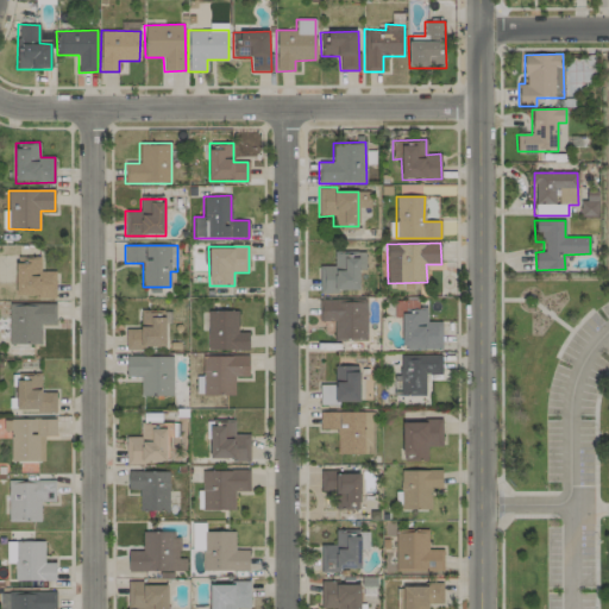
[(365,252),(334,251),(334,267),(320,267),(319,290),(359,292),(359,270),(365,270),(365,252)]
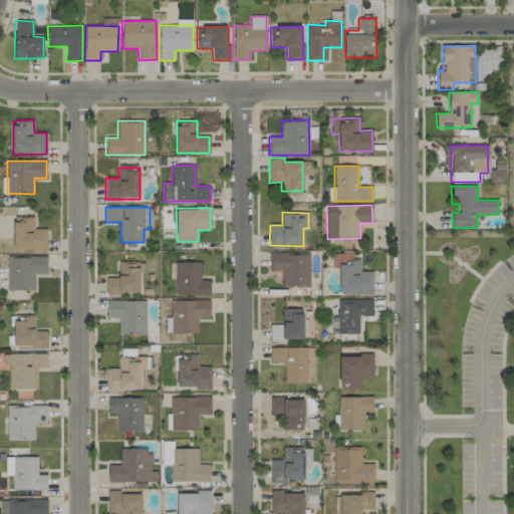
[(47,250),(46,229),(34,229),(33,216),(13,217),(14,251),(47,250)]
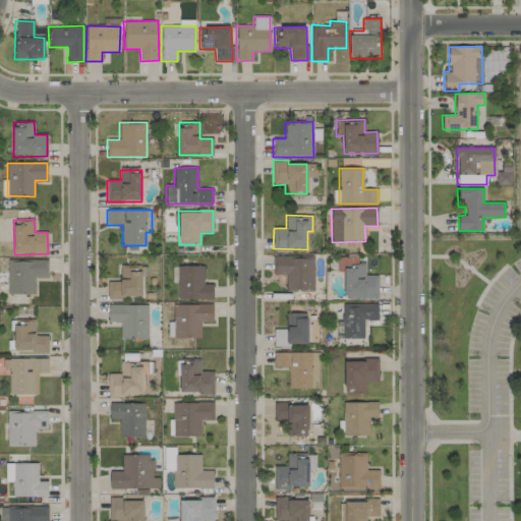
[(313,291),(313,257),(274,256),(273,275),(286,275),(285,290),(313,291)]
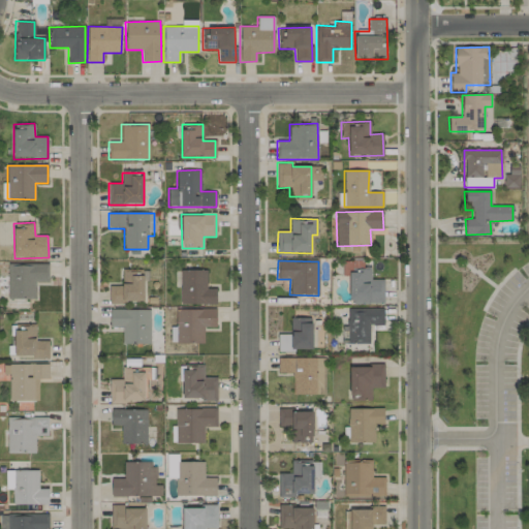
[(49,263),(7,265),(8,300),(35,299),(35,282),(49,282),(49,263)]
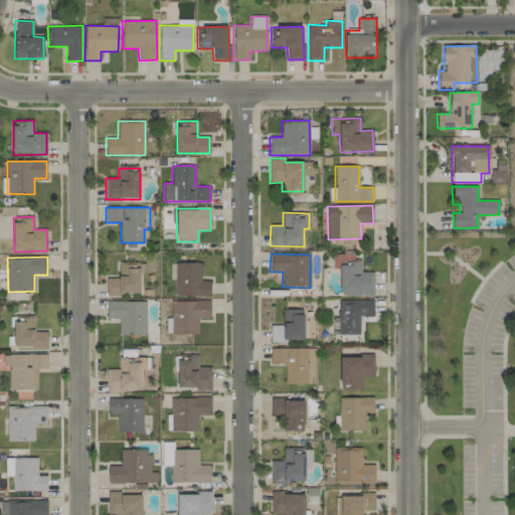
[(140,294),(140,263),(118,264),(119,278),(106,278),(107,295),(140,294)]
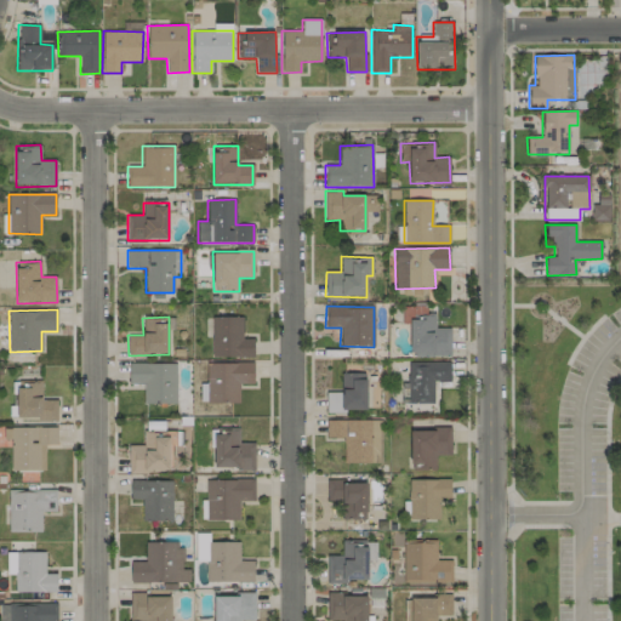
[(211,317),(212,358),(254,357),(254,339),(243,339),(243,317),(211,317)]
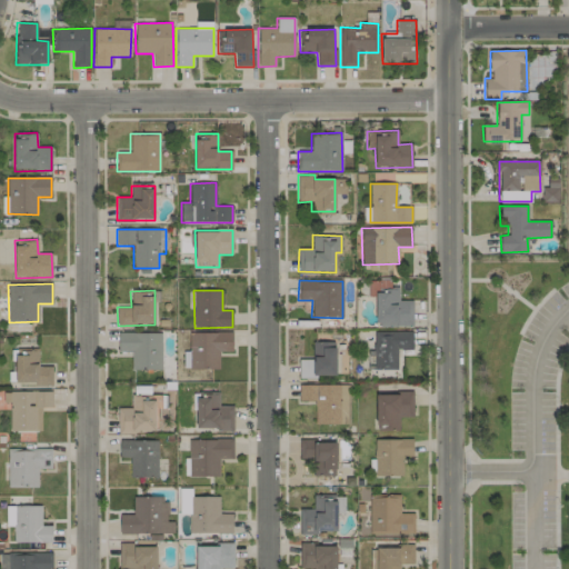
[(412,300),(399,300),(398,290),(376,290),(376,327),(412,326),(412,300)]
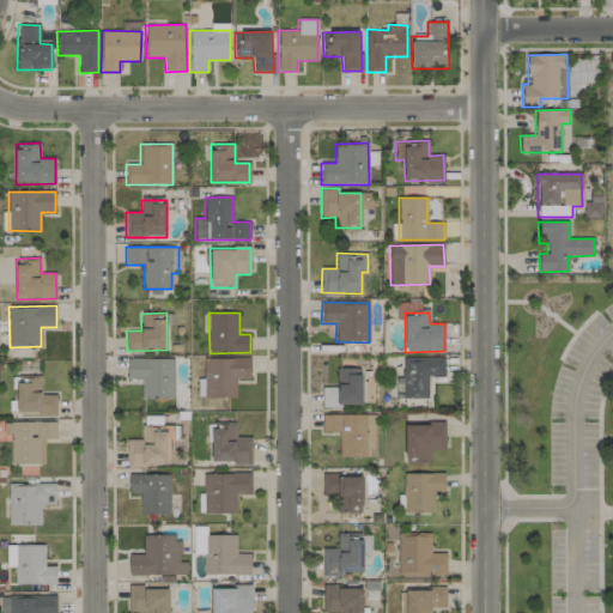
[(429,396),(428,376),(444,376),(444,357),(402,358),(404,398),(429,396)]
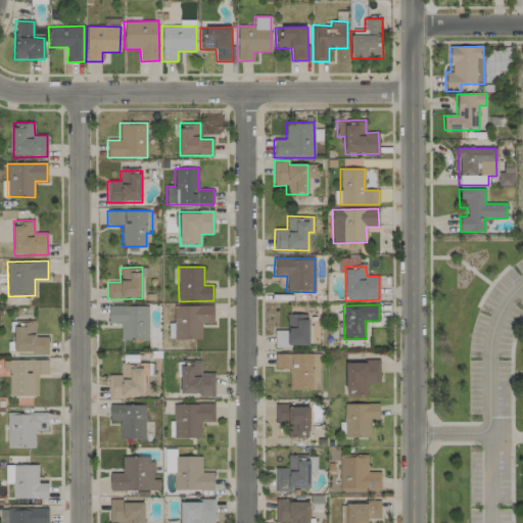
[(108,323),(121,324),(121,339),(147,340),(148,306),(108,305),(108,323)]
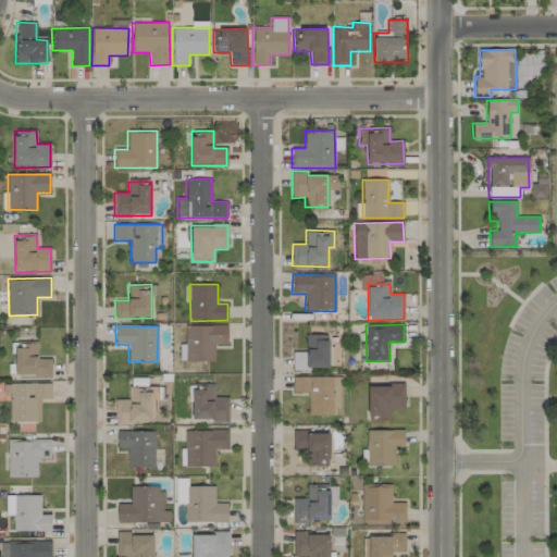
[(227,325),(185,325),(186,361),(214,361),(214,344),(227,344),(227,325)]
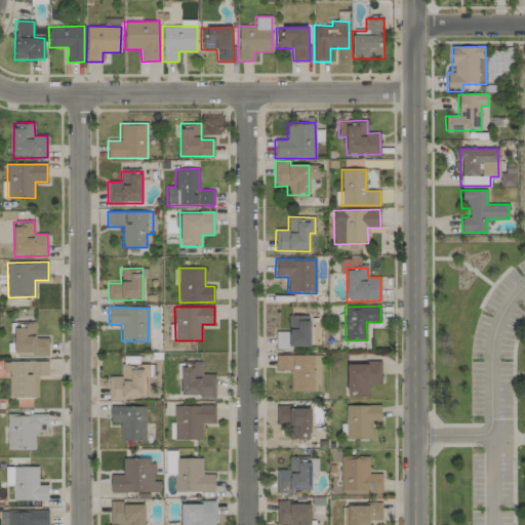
[(288,331),(276,332),(276,348),(310,347),(310,315),(288,316),(288,331)]
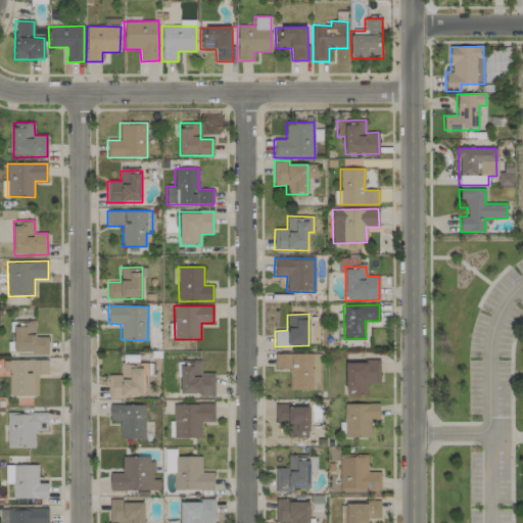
[(48,352),(48,336),(35,337),(35,321),(13,322),(14,353),(48,352)]
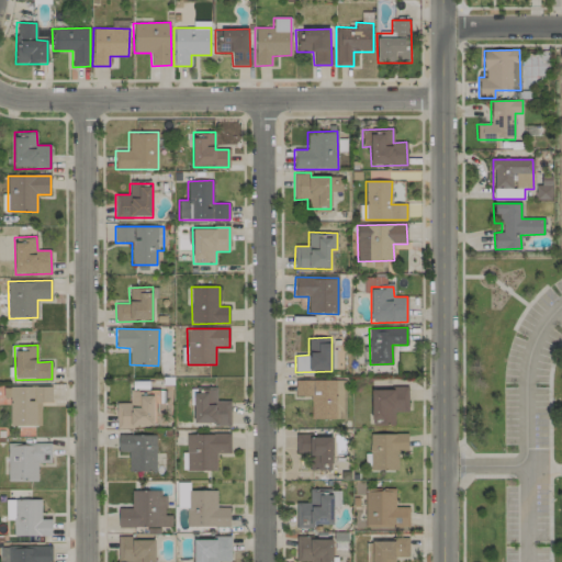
[(346,418),(345,380),(294,380),(294,396),(311,396),(312,419),(346,418)]
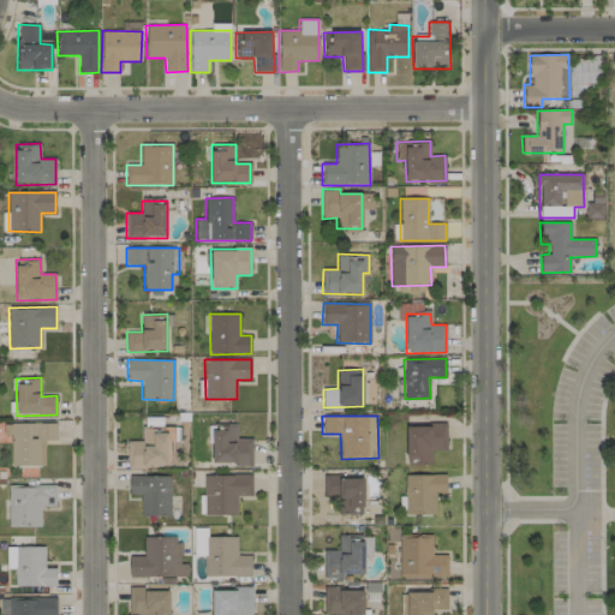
[(11,466),(45,466),(45,440),(57,440),(57,423),(10,423),(11,466)]
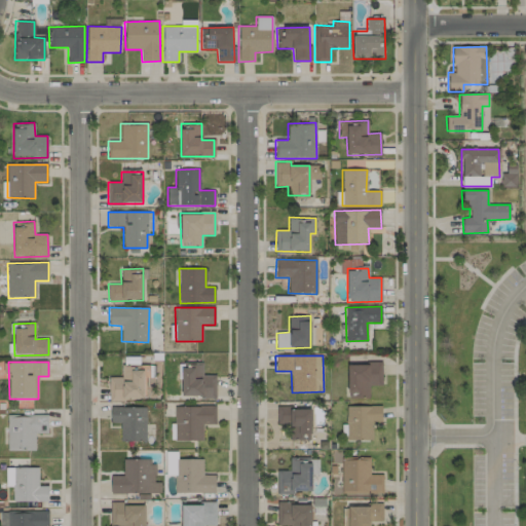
[(216,375),(202,375),(202,363),(182,363),(182,397),(216,397),(216,375)]
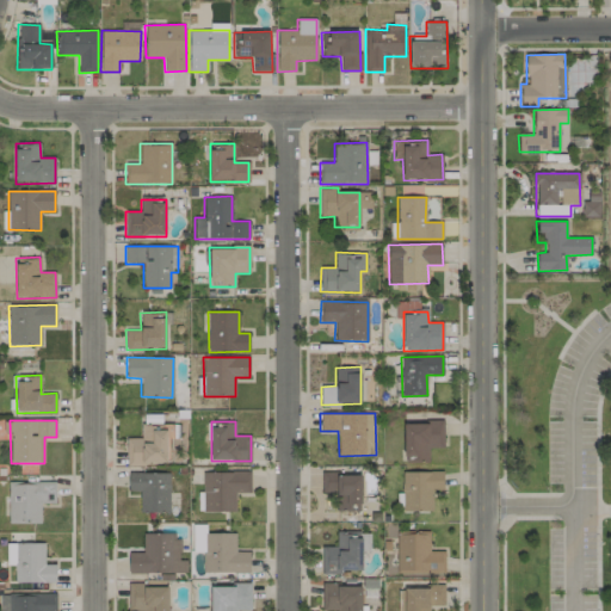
[(443,421),(403,423),(405,462),(429,462),(429,449),(444,448),(443,421)]
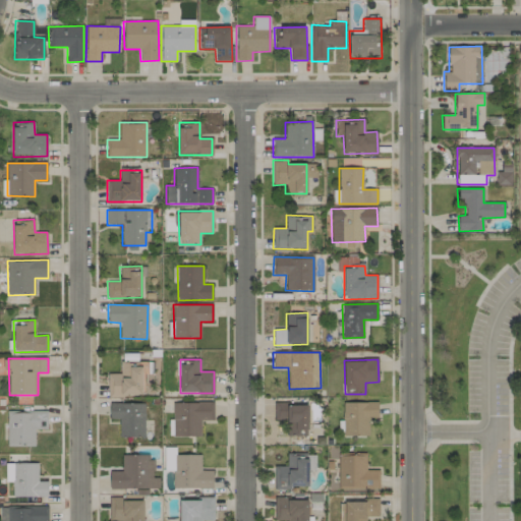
[(141,396),(141,362),(120,362),(120,373),(108,373),(108,396),(141,396)]
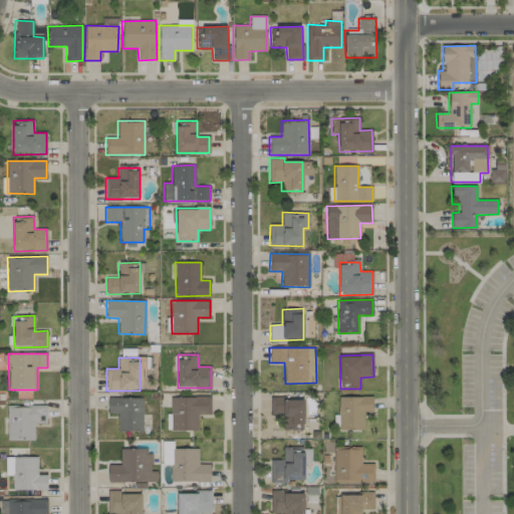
[(211,397),(171,397),(171,431),(198,431),(198,415),(211,415),(211,397)]
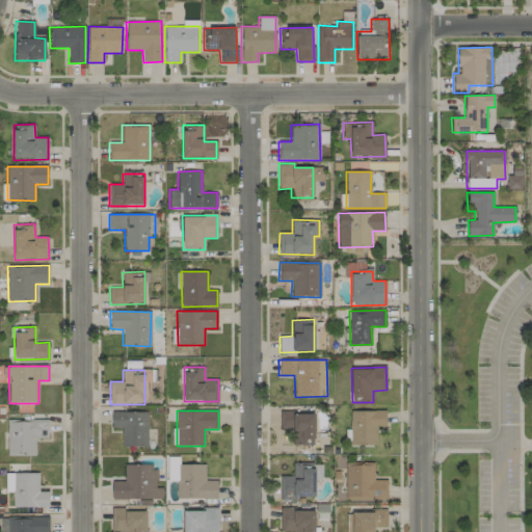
[(386,410),(350,411),(350,445),(376,445),(376,426),(386,426),(386,410)]
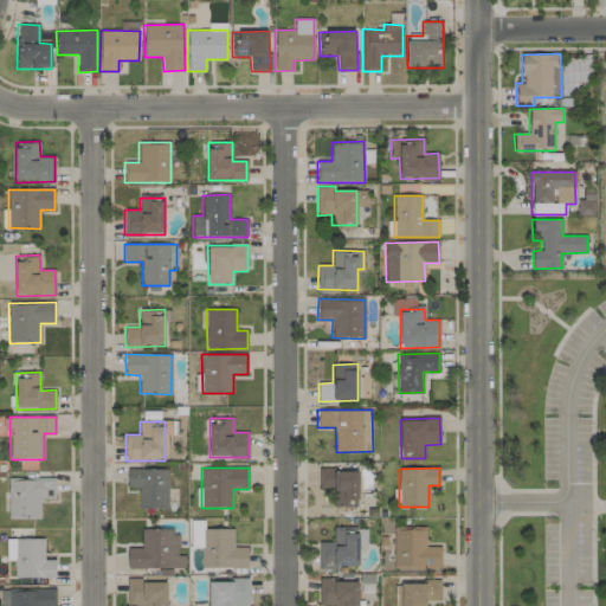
[(167,508),(168,470),(128,469),(127,487),(139,487),(137,508),(167,508)]
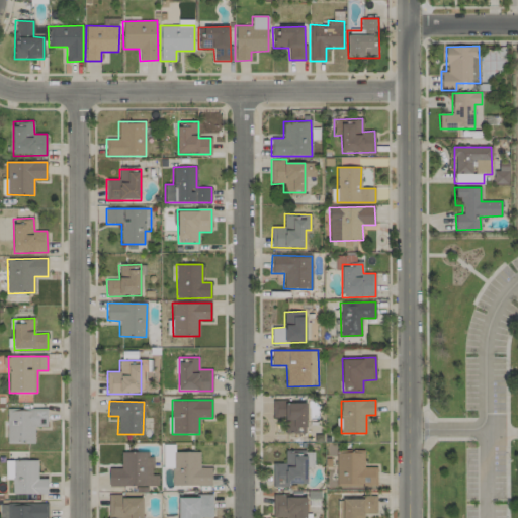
[(306,402),(272,402),(272,418),(285,418),(285,434),(306,433),(306,402)]
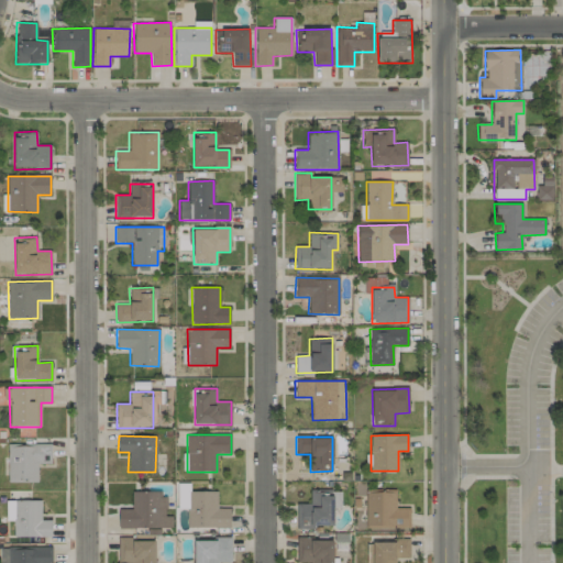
[(8,444),(8,482),(37,482),(37,464),(51,464),(51,444),(8,444)]
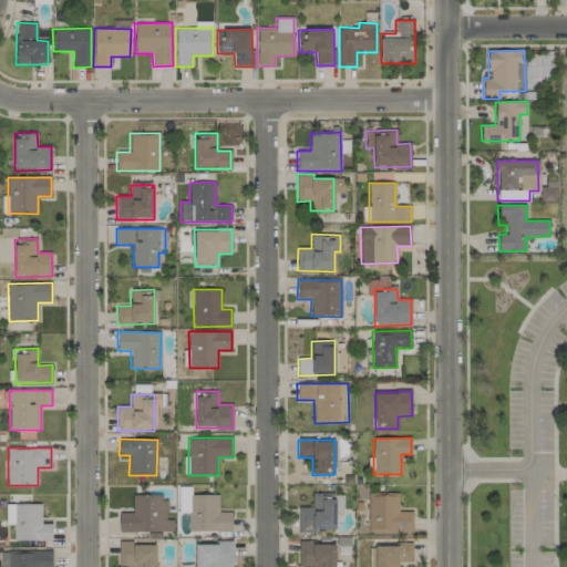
[(334,532),(334,494),(312,494),(312,507),(299,507),(298,532),(334,532)]
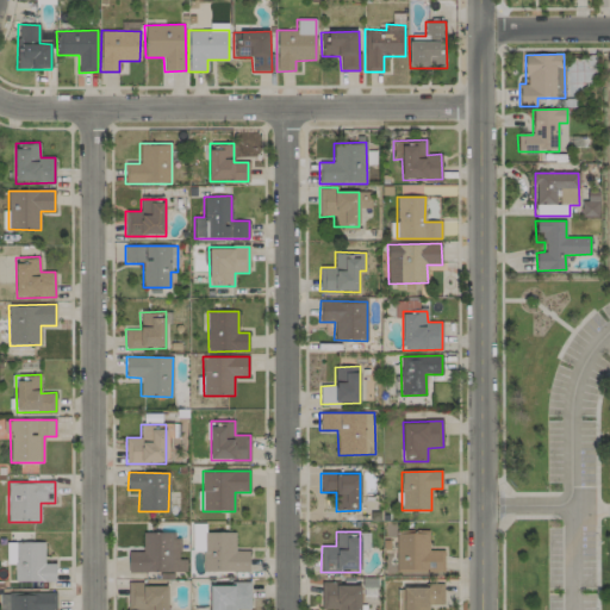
[(394,531),(396,573),(444,572),(443,551),(429,551),(428,531),(394,531)]
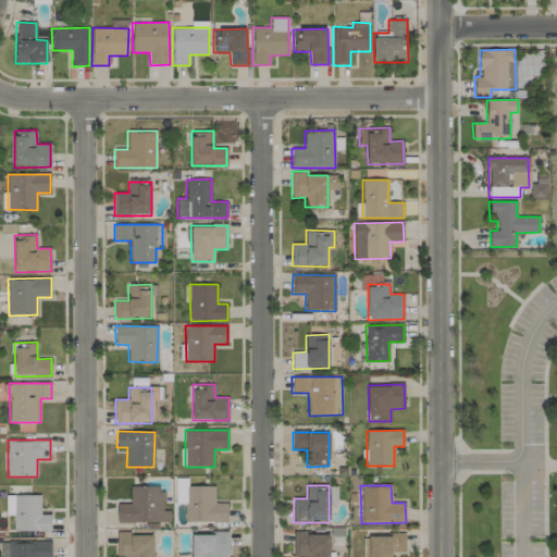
[(227,522),(227,503),(214,503),(214,486),(185,486),(185,522),(227,522)]
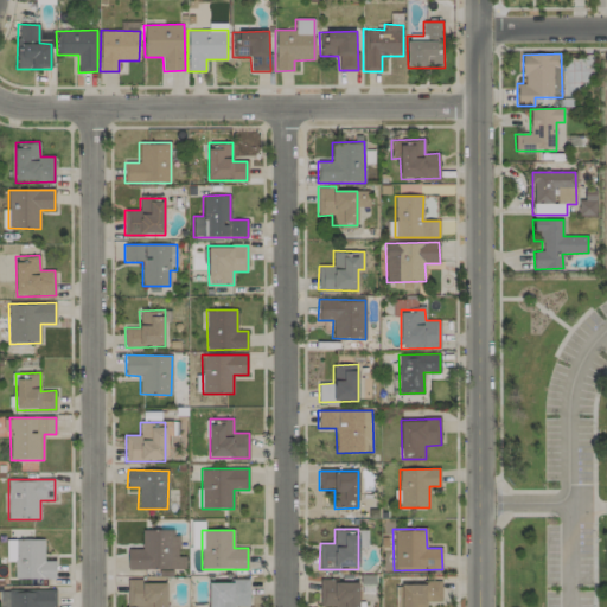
[(127,549),(128,570),(185,569),(185,556),(179,556),(178,531),(141,531),(142,548),(127,549)]
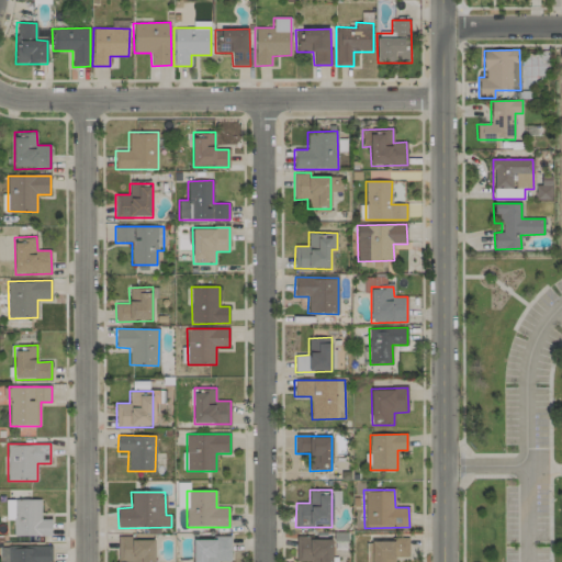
[(41,499),(6,499),(6,519),(13,519),(13,536),(51,536),(51,519),(41,519),(41,499)]
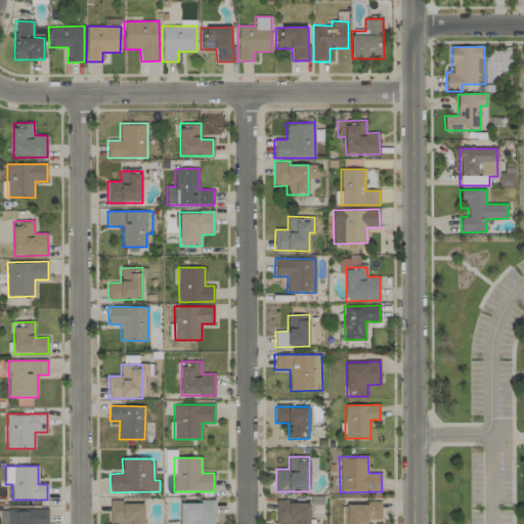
[(143,523),(144,501),(110,501),(110,523),(143,523)]
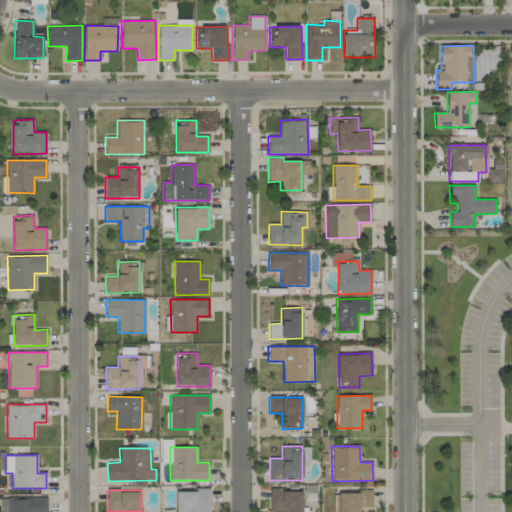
[(176,491),(176,511),(196,511),(197,511),(210,511),(210,490),(176,491)]
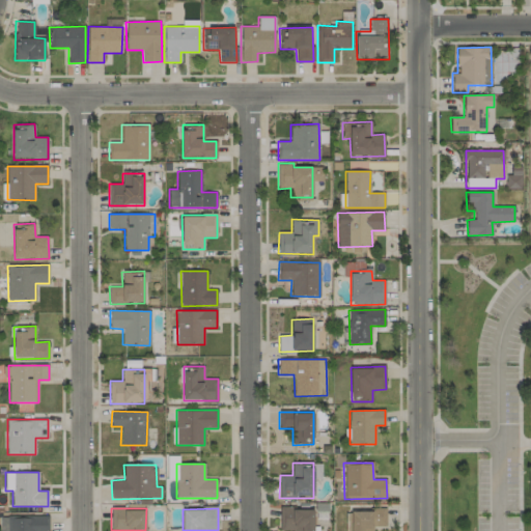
[(315,530),(315,508),(279,508),(280,530),(292,530),(291,530),(315,530)]
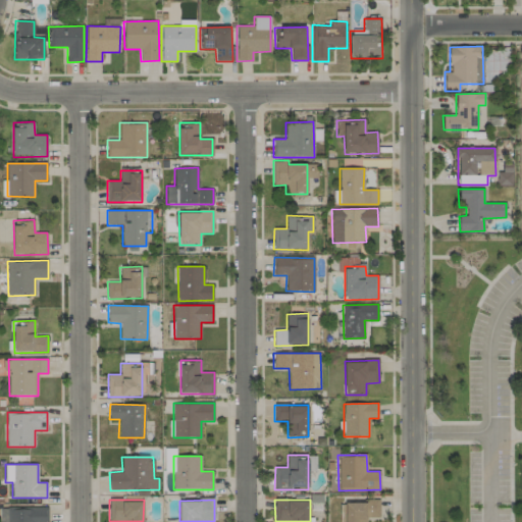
[(379,518),(379,500),(369,500),(369,517),(379,518)]
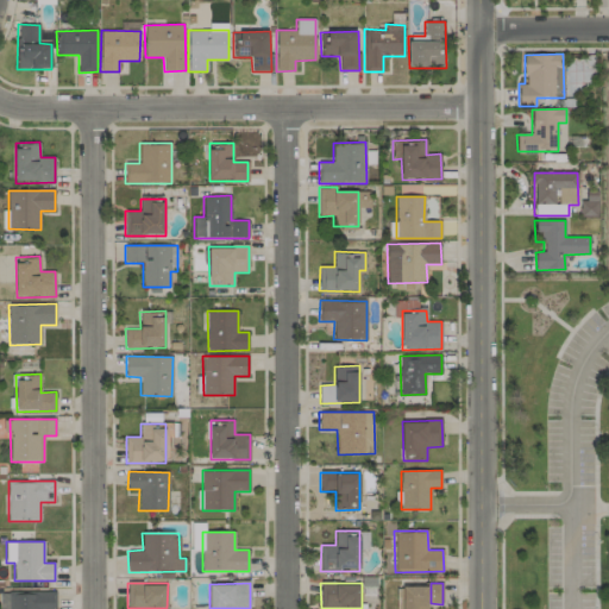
[(427,608),(428,586),(399,586),(397,608),(427,608)]
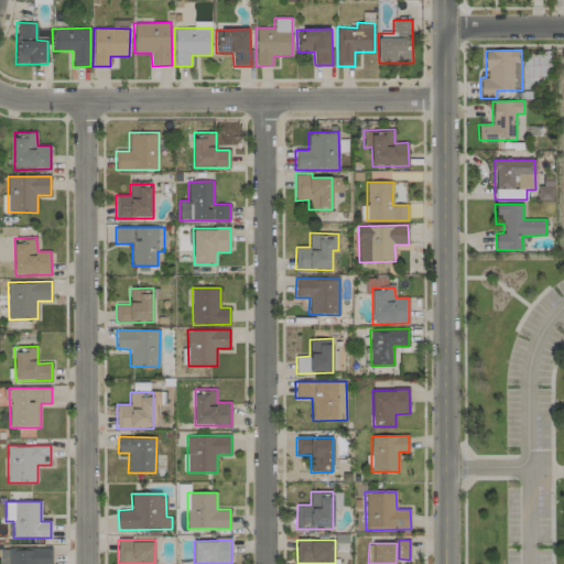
[(52,563),(52,548),(0,549),(0,563),(52,563)]
